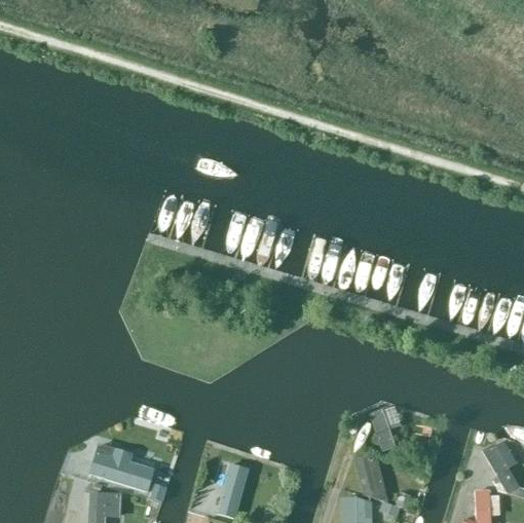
[(382,409),(369,413),(382,451),(396,447),(382,409)]
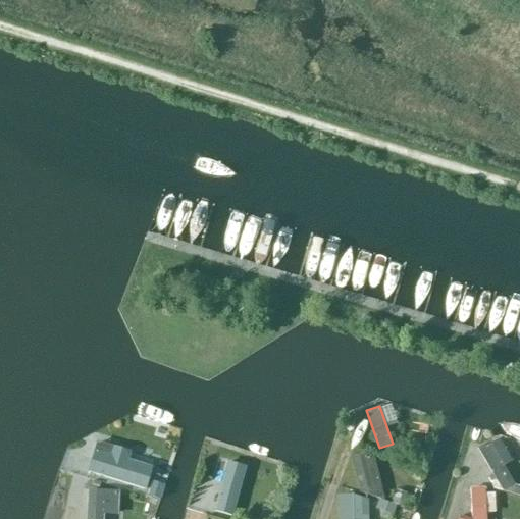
[(134,485),(136,435),(106,434),(103,484),(134,485)]
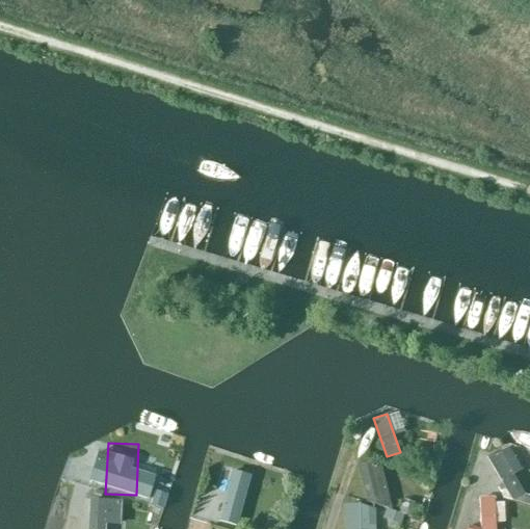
[(500,447),(487,454),(503,481),(499,484),(502,490),(506,486),(513,498),(529,503),(529,494),(525,493),(524,493),(526,491),(513,472),(523,467),(510,445),(501,449),(500,447)]
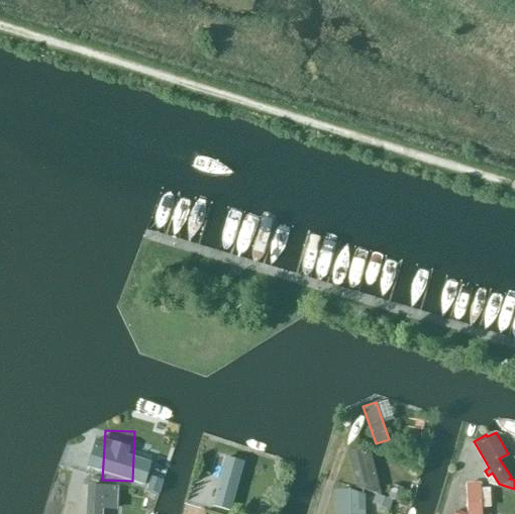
[(367,447),(348,451),(356,487),(367,489),(382,495),(373,454),(367,447)]
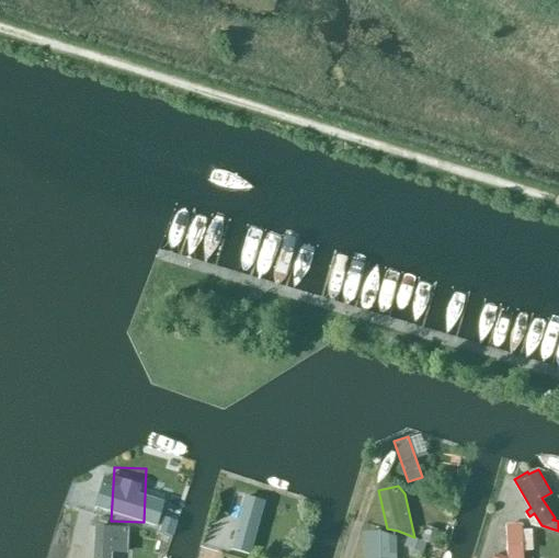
[(231,496),(231,549),(251,550),(251,524),(247,524),(247,496),(231,496)]
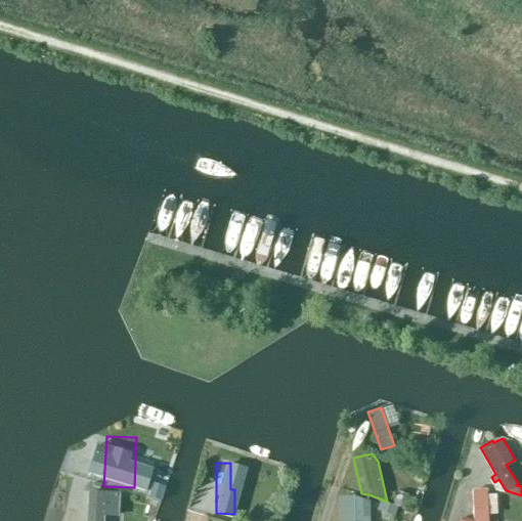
[(489,520),(487,486),(472,487),(474,520),(489,520)]
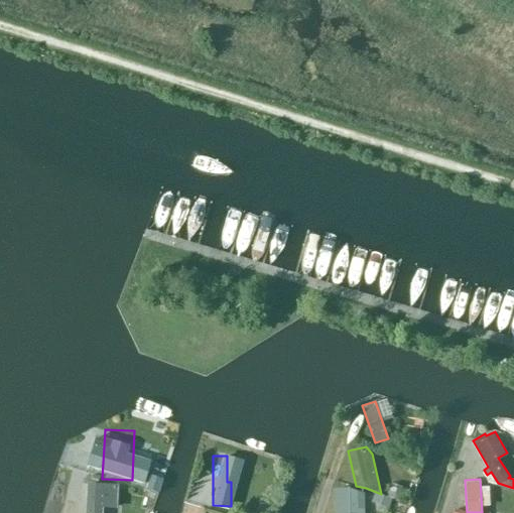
[(102,512),(103,507),(118,507),(119,484),(87,482),(85,512),(102,512)]
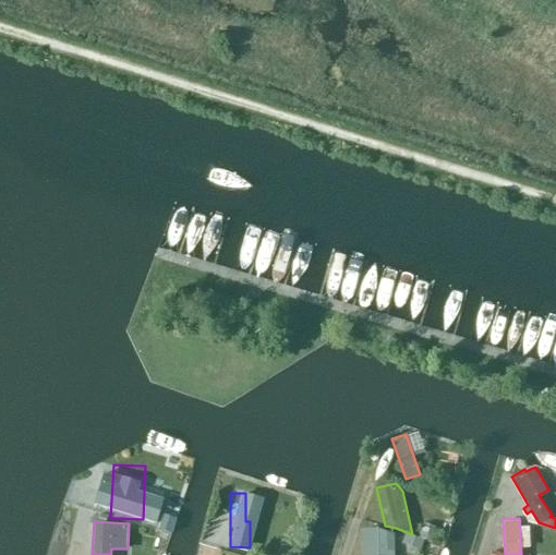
[(362,527),(362,554),(395,554),(395,533),(378,527),(362,527)]
